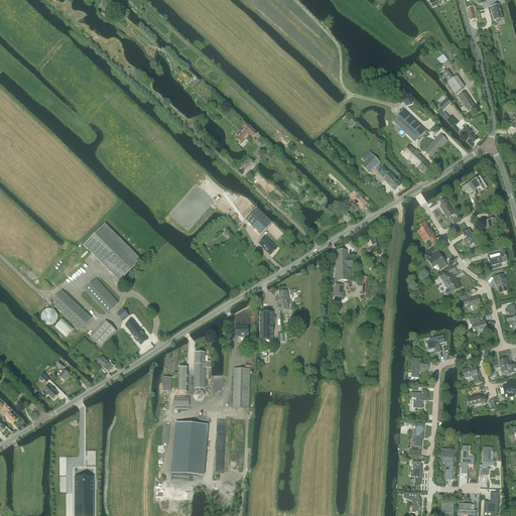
[(432,8),(440,5),(438,0),(434,0),(429,2),(432,8)]
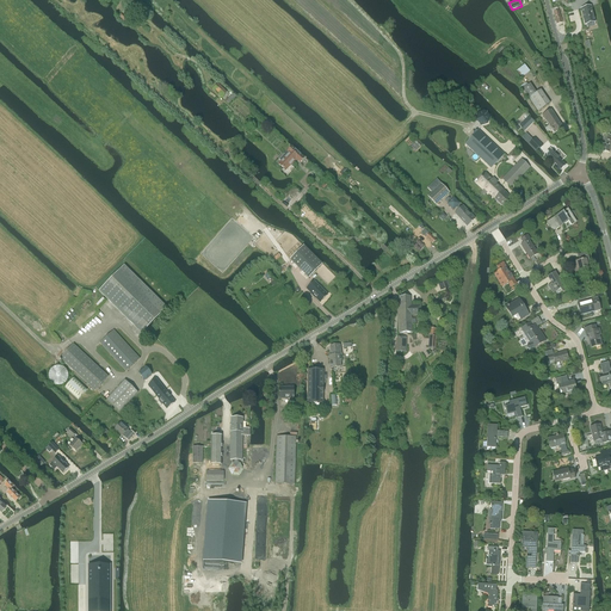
[(592,6),(580,8),(585,25),(586,25),(587,28),(591,26),(591,24),(596,23),(592,6)]
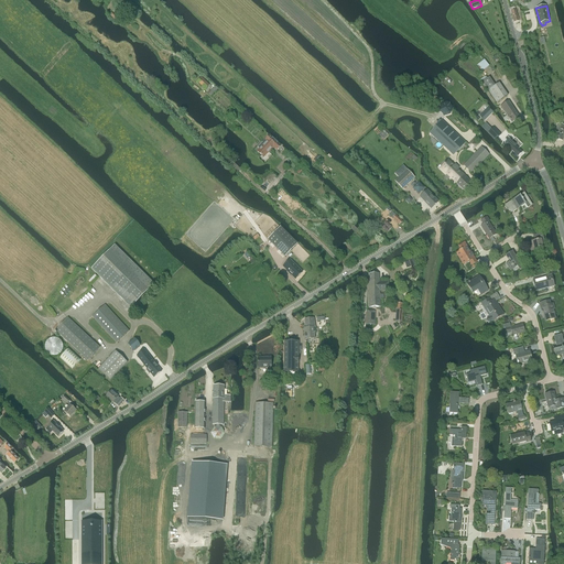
[(485,60),(477,66),(481,72),(489,66),(485,60)]
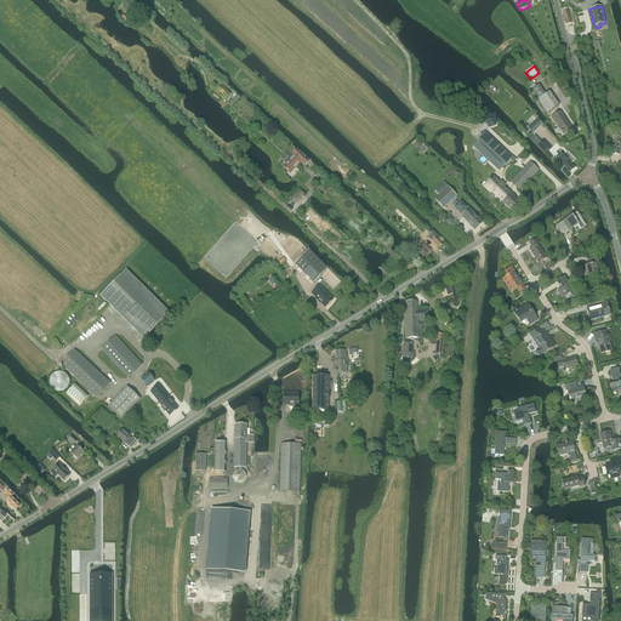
[(231,95),(222,86),(217,91),(227,100),(231,95)]
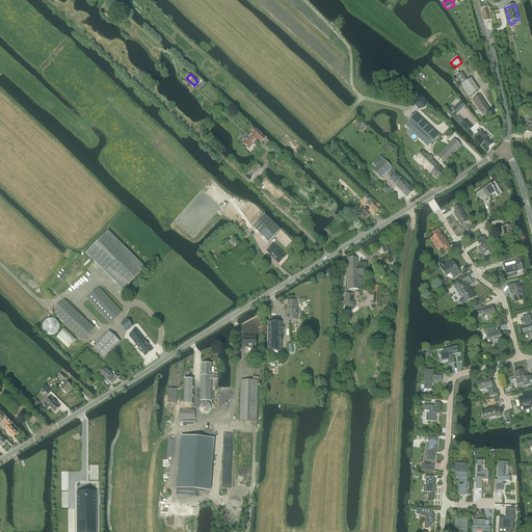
[(467,81),(460,85),(468,97),(478,90),(471,78),(467,81)]
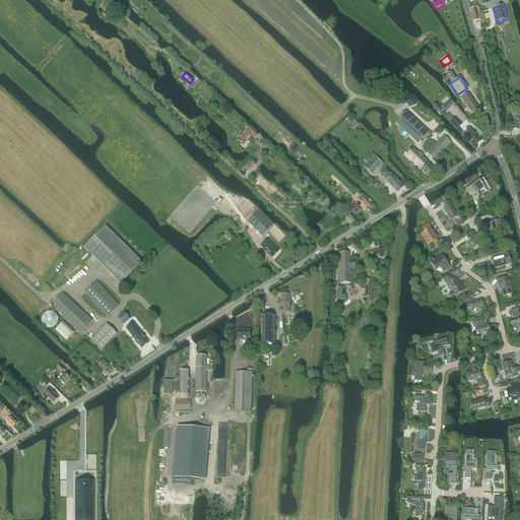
[(463,98),(461,99),(467,107),(464,109),(466,112),(469,110),(471,114),(478,109),(469,93),(463,98)]
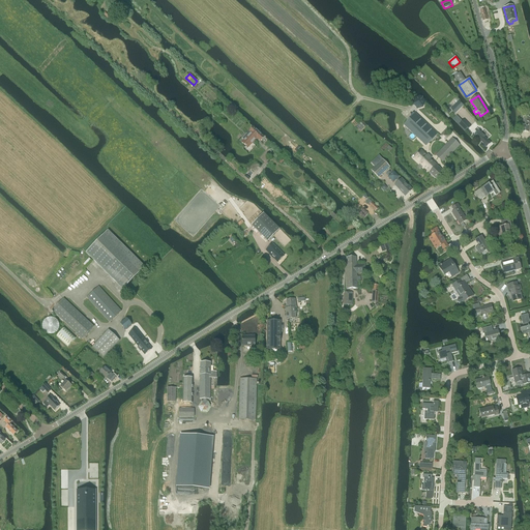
[(462,106),(459,102),(451,110),(454,113),(462,106)]
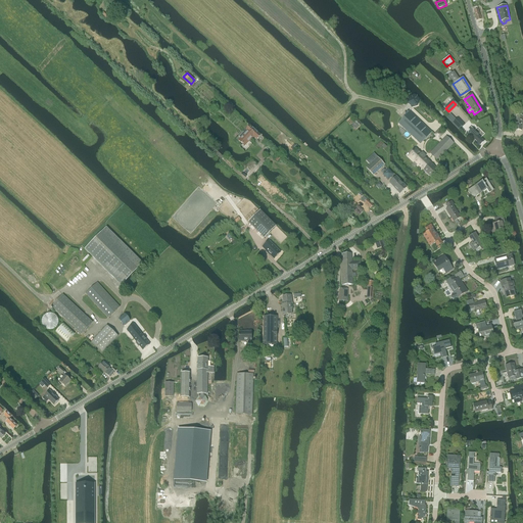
[(431,132),(410,111),(398,124),(420,144),(431,132)]
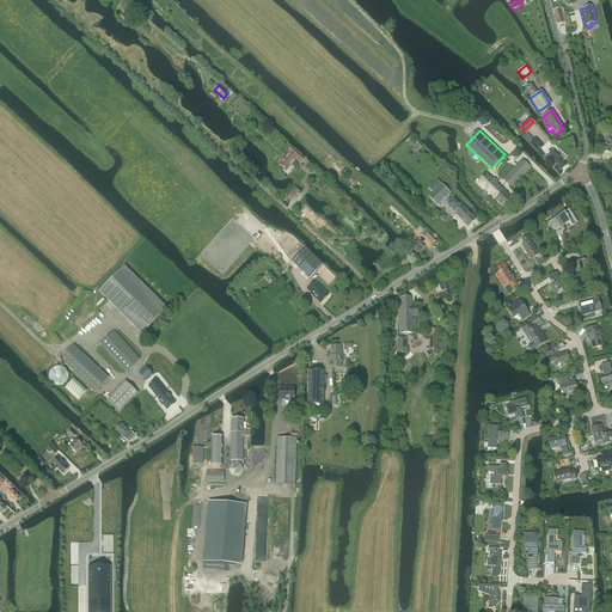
[(536,138),(530,145),(537,152),(544,146),(536,138)]
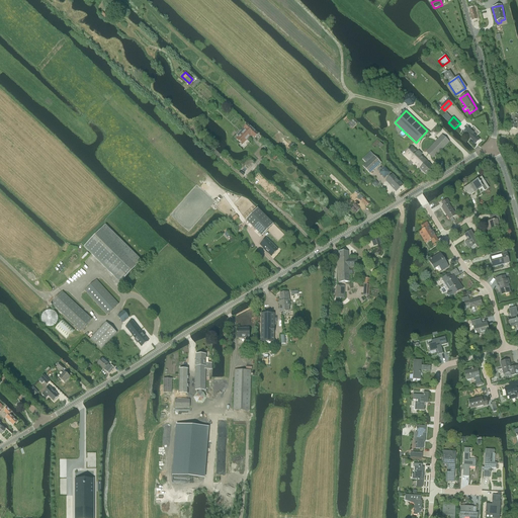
[(244,128),(251,136),(254,139),(258,134),(248,124),(244,128)]
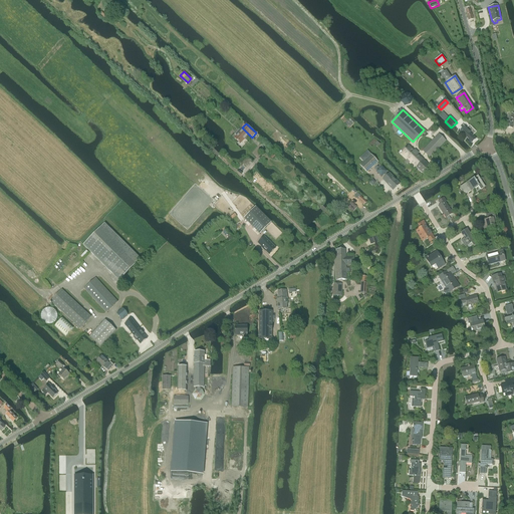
[(461,132),(472,143),(476,139),(470,133),(471,132),(466,126),(465,126),(463,124),(460,126),(463,130),(461,132)]
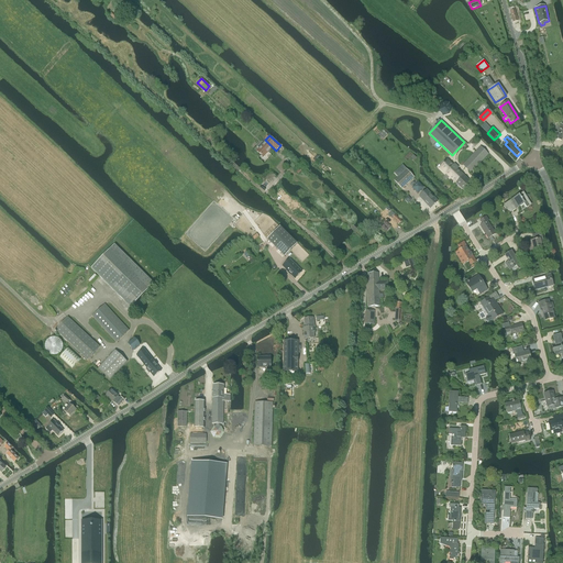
[(258,150),(256,152),(263,157),(273,147),(265,140),(263,142),(262,142),(256,147),(258,150)]
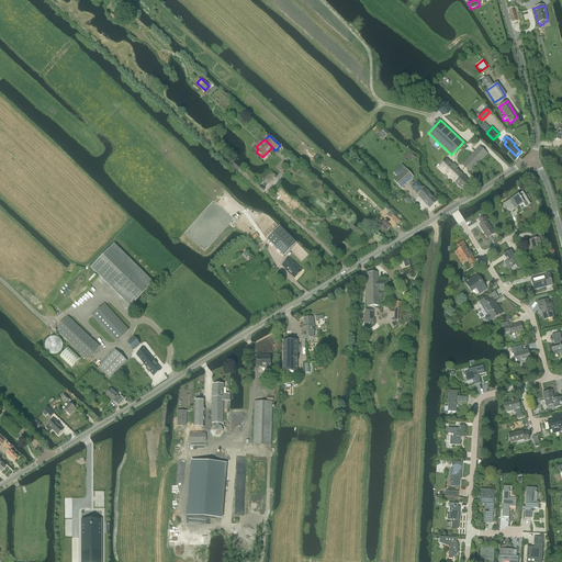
[(486,154),(479,147),(462,165),(470,172),(486,154)]
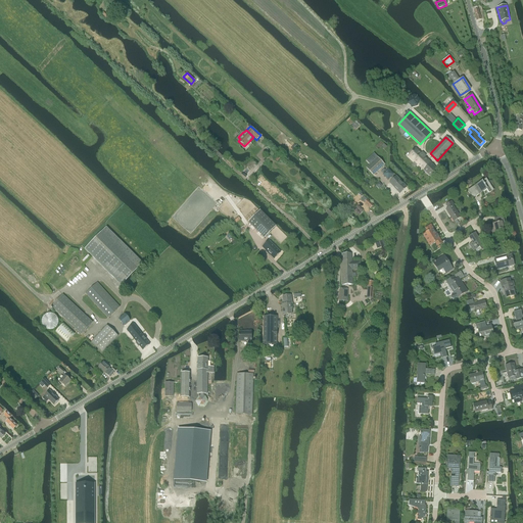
[(411,153),(409,155),(430,177),(437,170),(416,148),(411,153)]
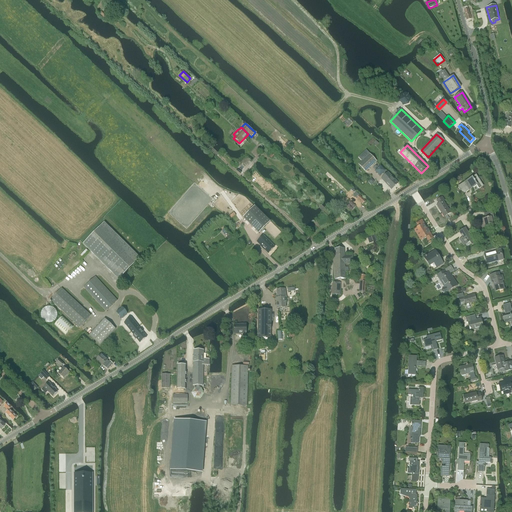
[(365,171),(376,161),(370,154),(359,164),(365,171)]
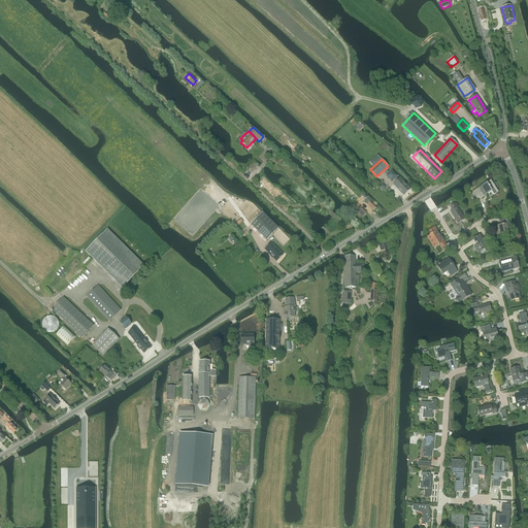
[(387,176),(392,182),(397,176),(392,171),(387,176)]
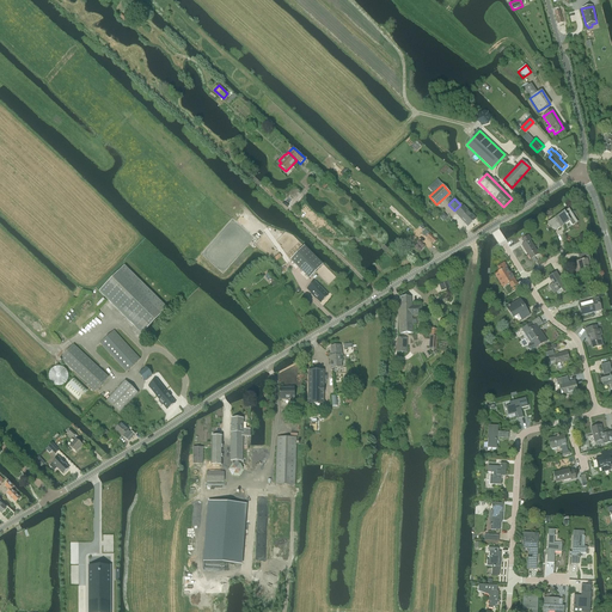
[(467,227),(476,219),(464,207),(456,214),(467,227)]
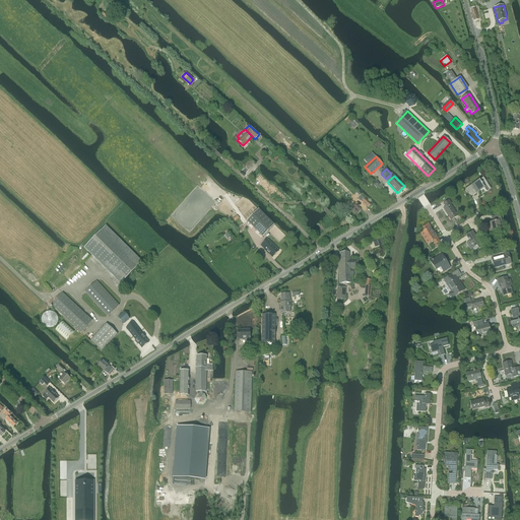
[(483,178),(466,189),(471,197),(483,188),(486,192),(491,189),(483,178)]
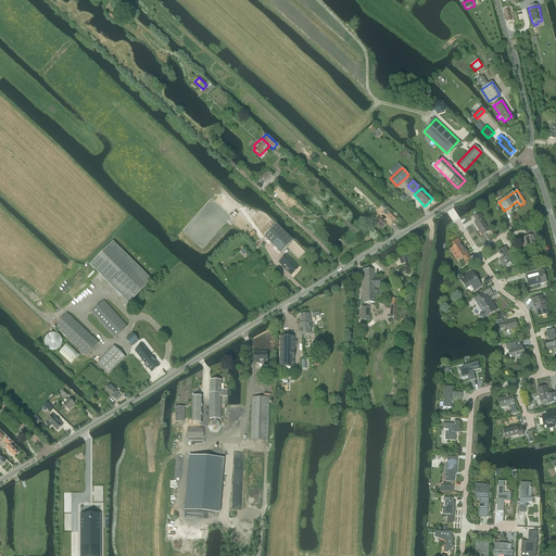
[(396,218),(390,213),(388,216),(393,222),(396,218)]
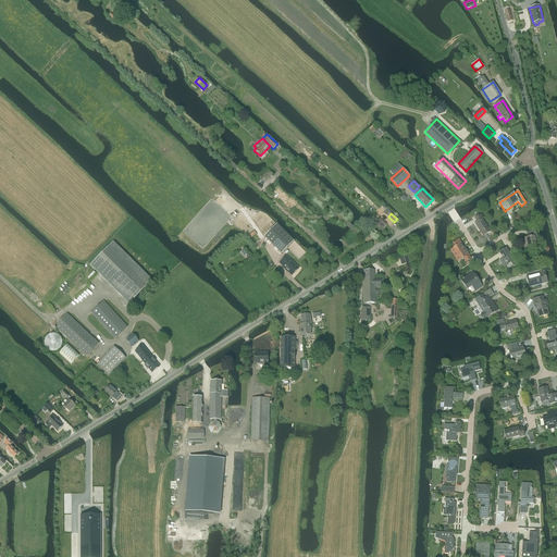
[(481,214),(475,219),(478,222),(475,223),(483,236),(491,232),(482,219),(483,219),(481,214)]
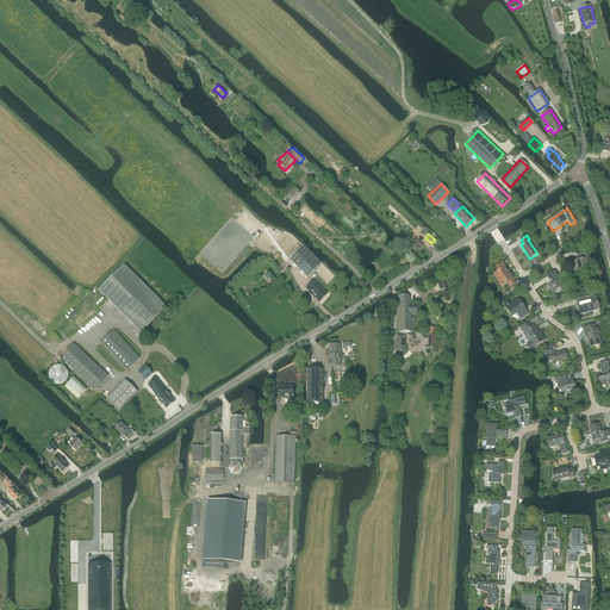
[(303,246),(290,260),(307,278),(322,265),(303,246)]
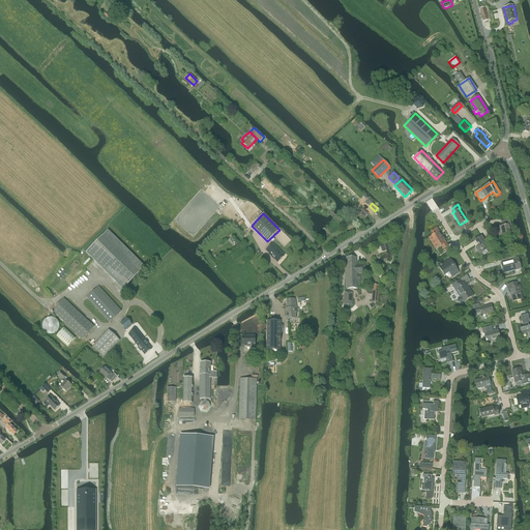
[(503,226),(497,228),(499,236),(506,235),(506,233),(510,232),(509,228),(512,228),(510,218),(502,221),(503,226)]
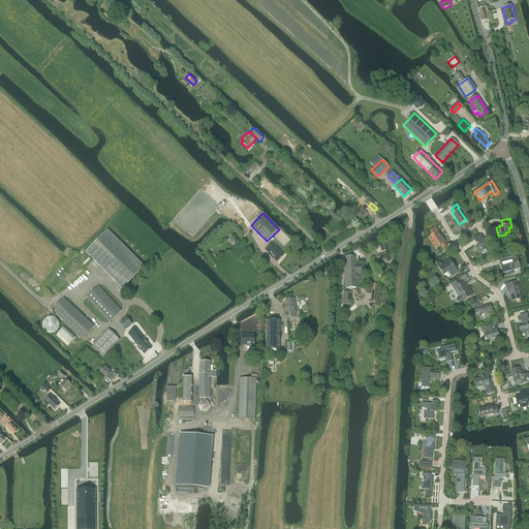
[(433,235),(431,236),(437,247),(440,245),(442,249),(447,246),(442,238),(441,238),(436,228),(431,231),(433,235)]
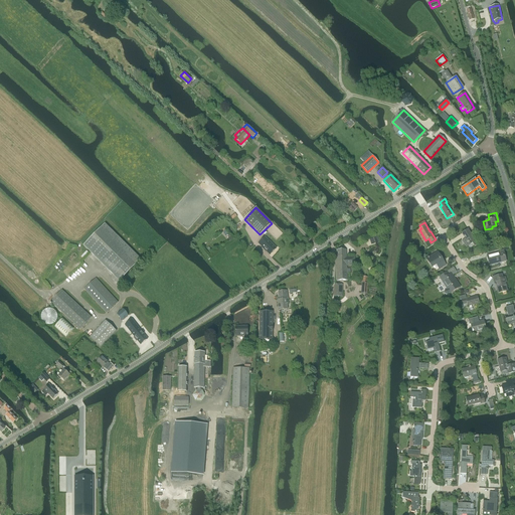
[(105,224),(83,245),(120,281),(141,260),(105,224)]
